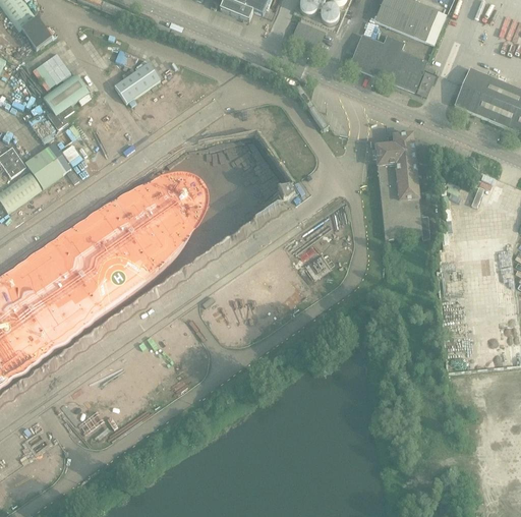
[(22,29),(38,17),(24,0),(0,0),(0,3),(19,31),(22,29)]
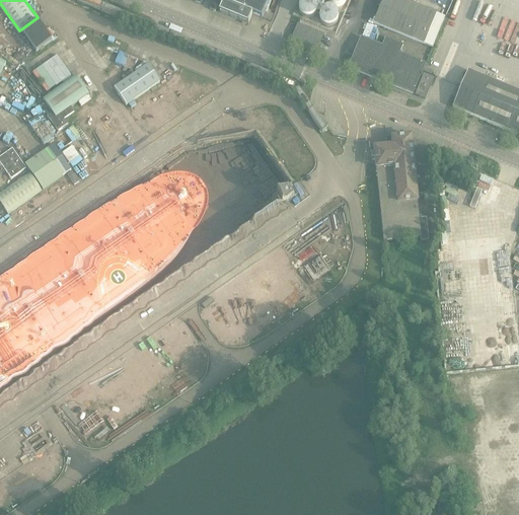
[(201,0),(223,0),(219,9),(248,21),(252,11),(262,15),(268,0),(201,0)]
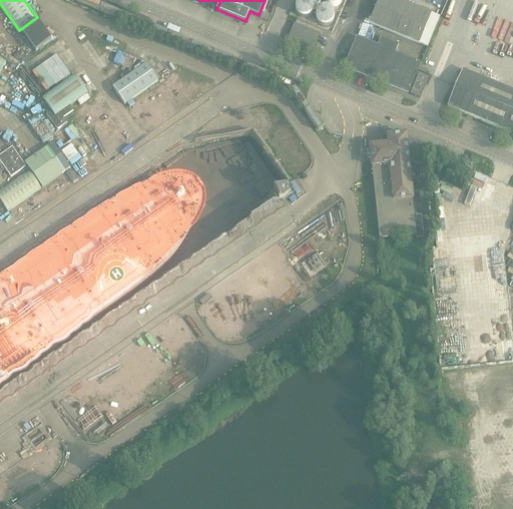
[(296,0),(301,15),(317,9),(313,0),(296,0)]
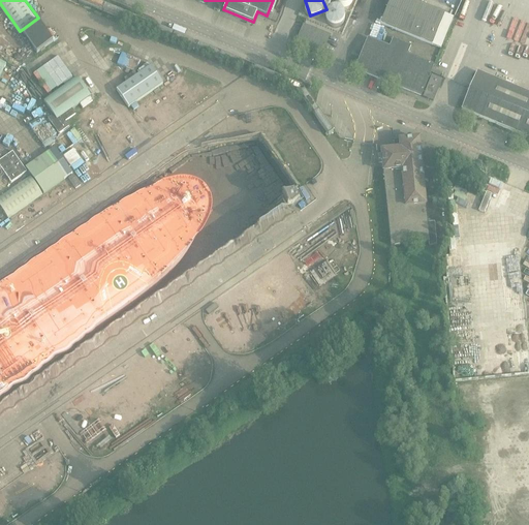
[(389,0),(381,21),(432,41),(444,10),(418,0),(389,0)]
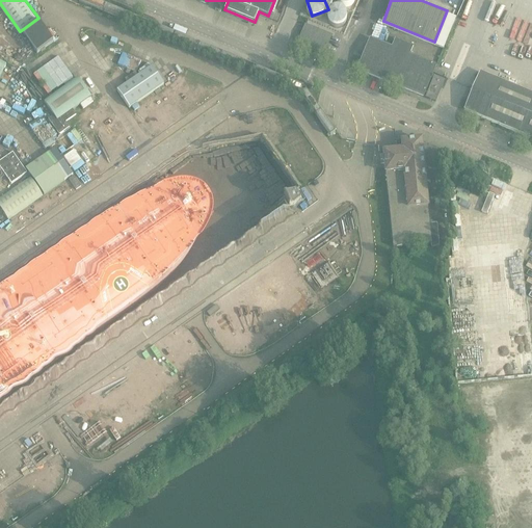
[(333,2),(326,19),(343,24),(348,7),(333,2)]
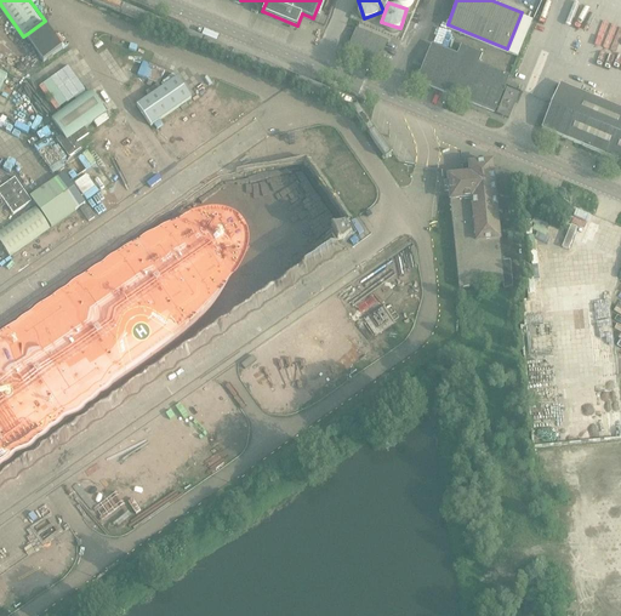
[(44,58),(62,45),(45,21),(27,34),(44,58)]
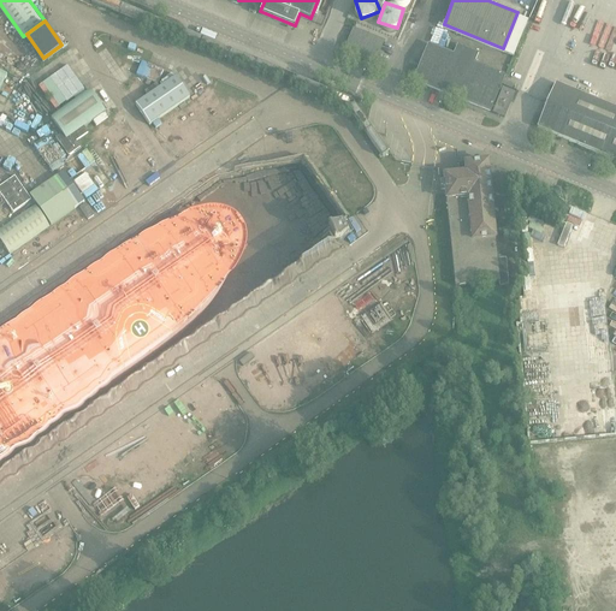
[(345,47),(374,60),(384,37),(354,25),(345,47)]
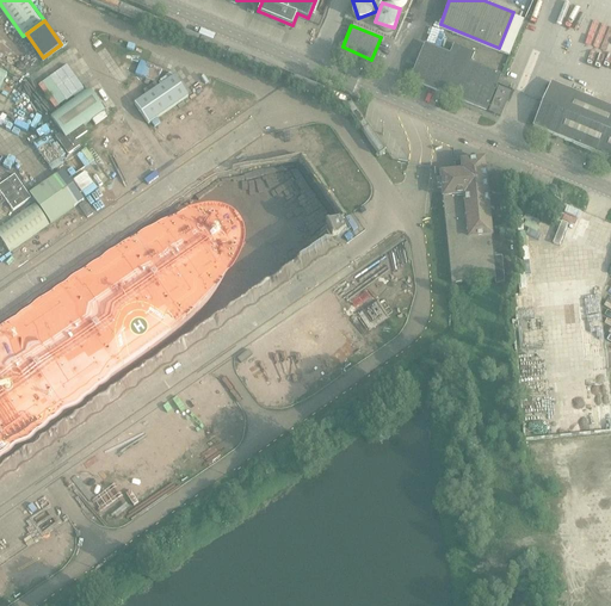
[(411,76),(487,107),(501,72),(470,59),(474,49),(455,41),(450,51),(425,41),(411,76)]
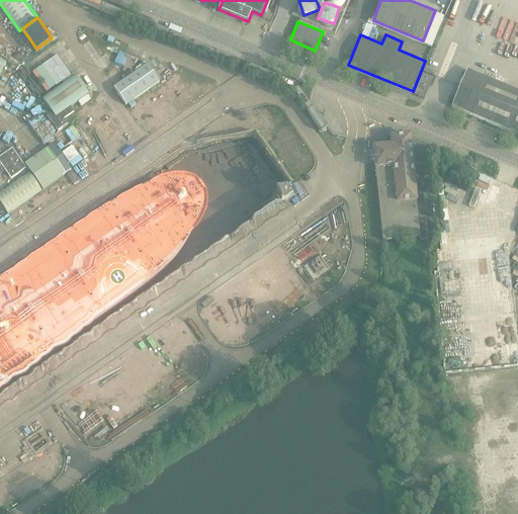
[(57,52),(41,63),(56,82),(71,72),(57,52)]
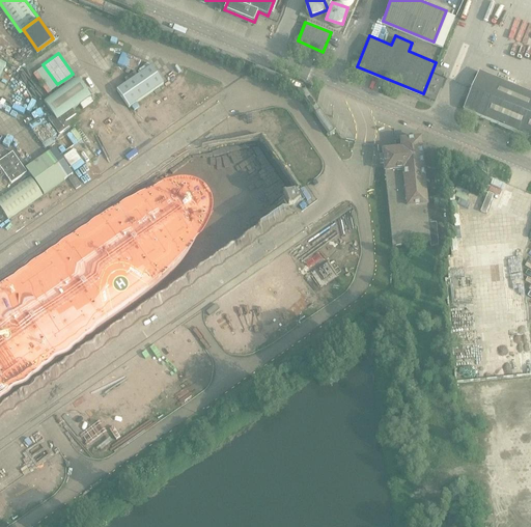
[(6,82),(16,63),(10,60),(1,79),(6,82)]
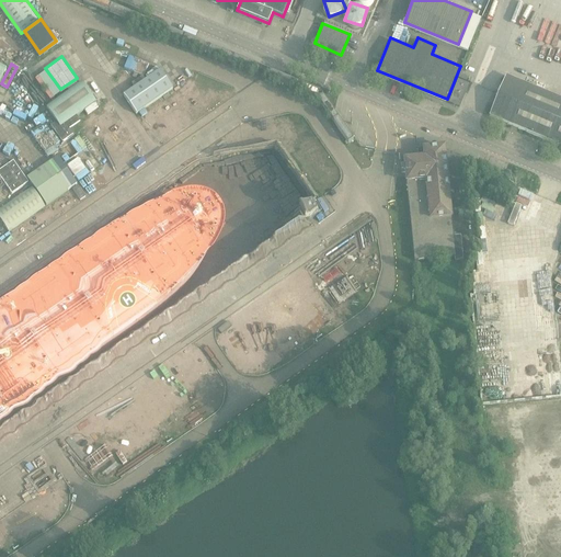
[(176,82),(172,84),(160,67),(123,92),(136,111),(172,86),(175,89),(179,86),(176,82)]
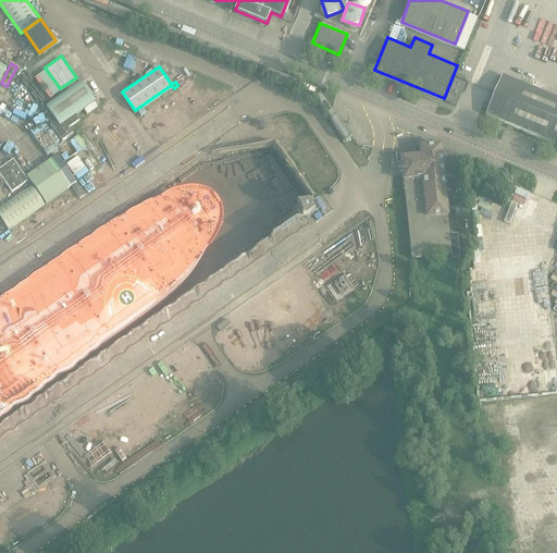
[(485,112),(556,143),(556,95),(503,72),(485,112)]
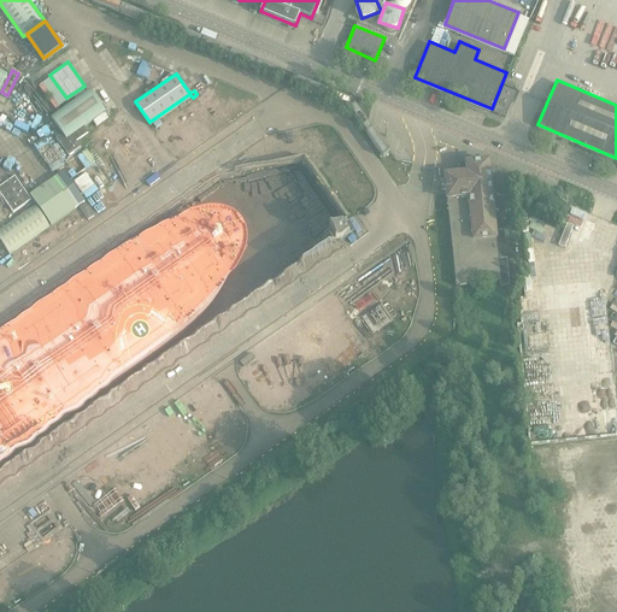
[(84,123),(106,109),(90,86),(51,115),(62,129),(66,136),(84,123)]
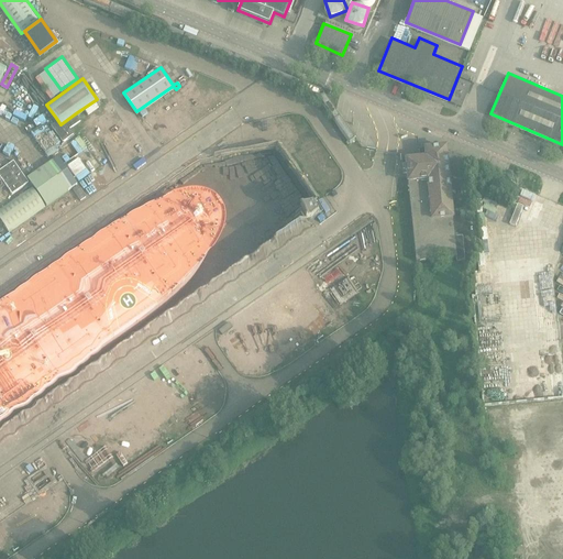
[(451,100),(461,103),(470,83),(460,78),(451,100)]
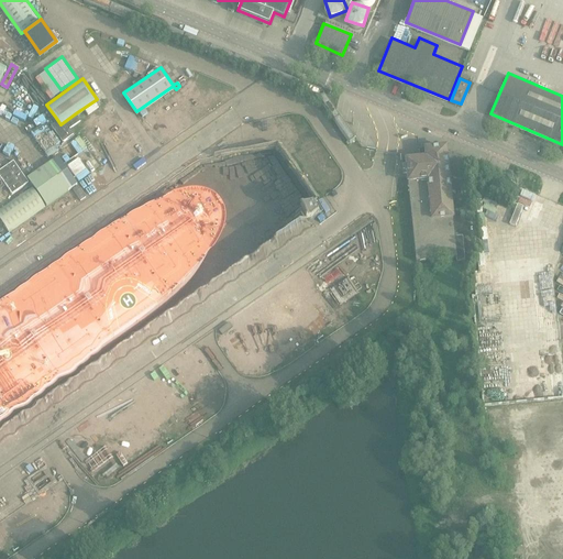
[(77,112),(61,124),(56,118),(51,122),(63,139),(74,131),(69,125),(80,118),(77,112)]
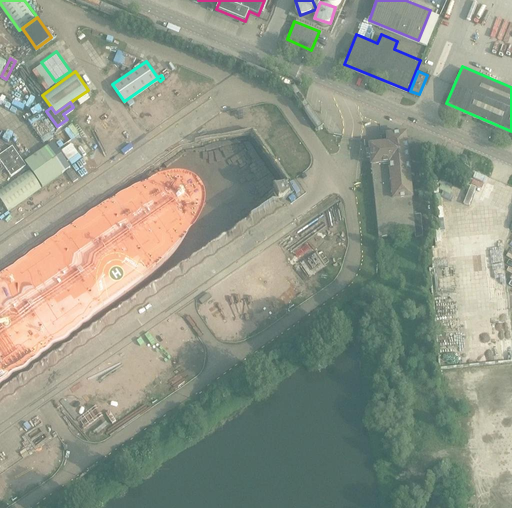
[(414,231),(415,236),(422,236),(420,213),(413,213),(405,132),(403,132),(402,131),(396,128),(389,132),(390,133),(381,134),(382,142),(365,144),(366,155),(370,154),(378,235),(414,231)]
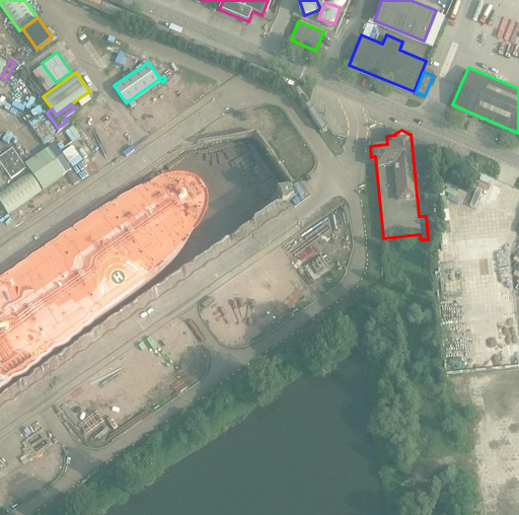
[(54,142),(25,162),(43,187),(71,167),(54,142)]
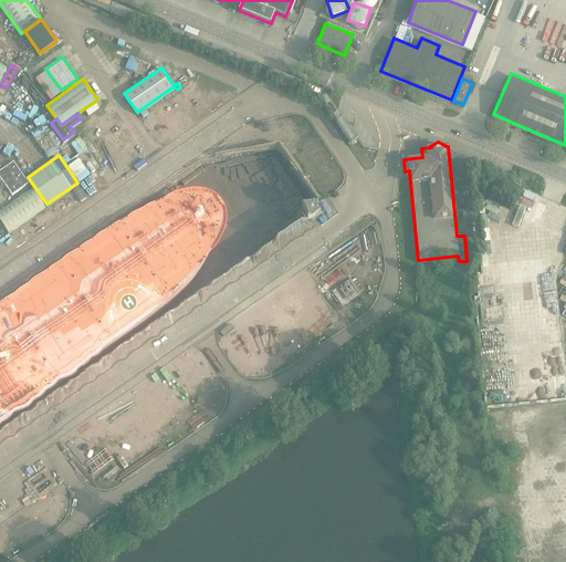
[(13,158),(0,168),(0,174),(12,193),(29,180),(13,158)]
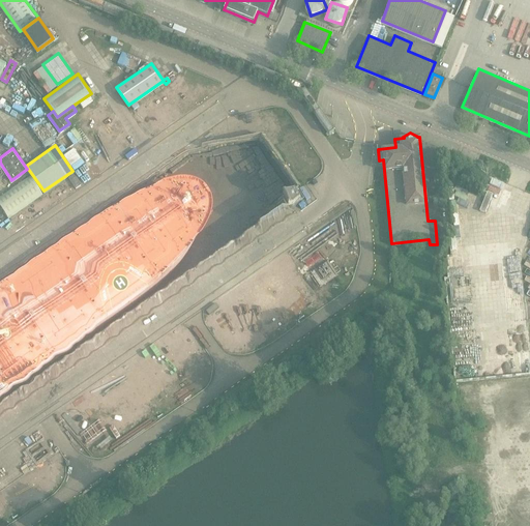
[(0,204),(8,215),(42,192),(29,173),(0,193),(0,204)]
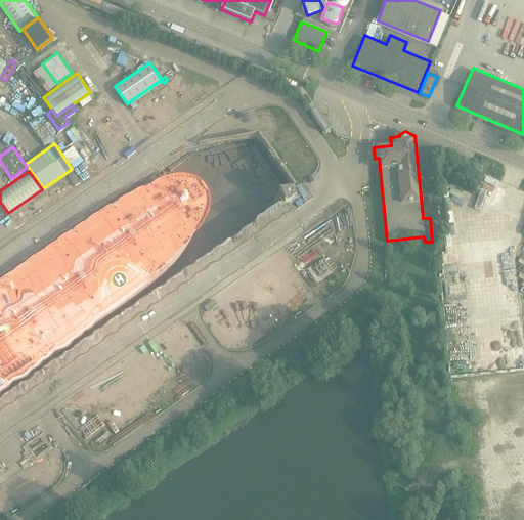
[(8,178),(0,183),(0,188),(1,189),(10,182),(8,178)]
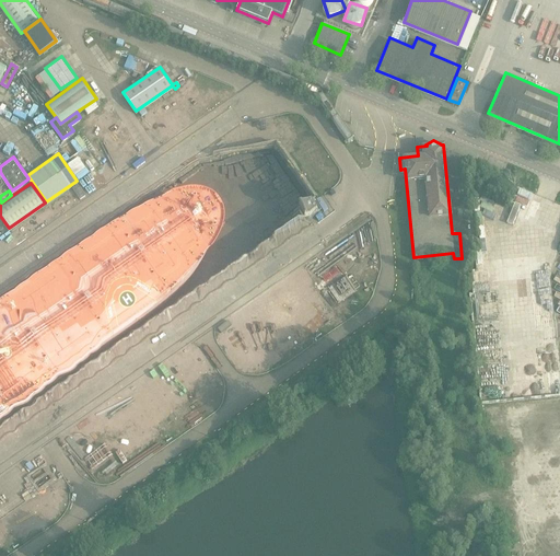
[(312,199),(300,208),(302,211),(305,217),(317,208),(312,200),(312,199)]
